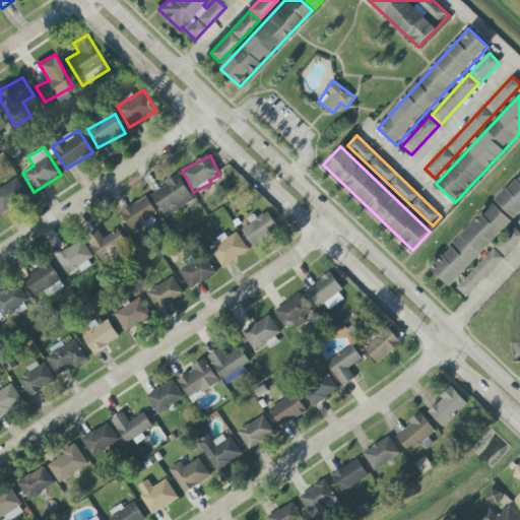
[(516,219),(519,214),(519,176),(497,202),(516,219)]
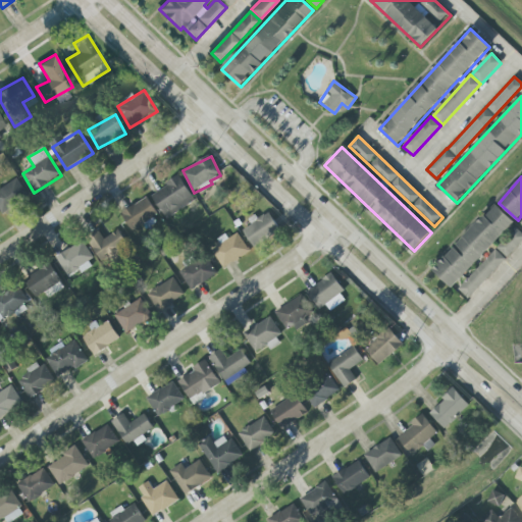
[(0,190),(0,210),(3,214),(29,195),(15,177),(0,190)]
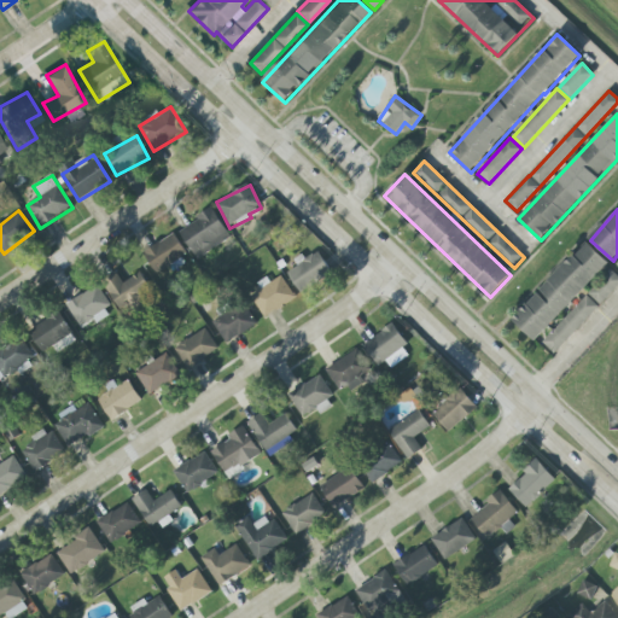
[(179,228),(194,258),(231,242),(215,210),(179,228)]
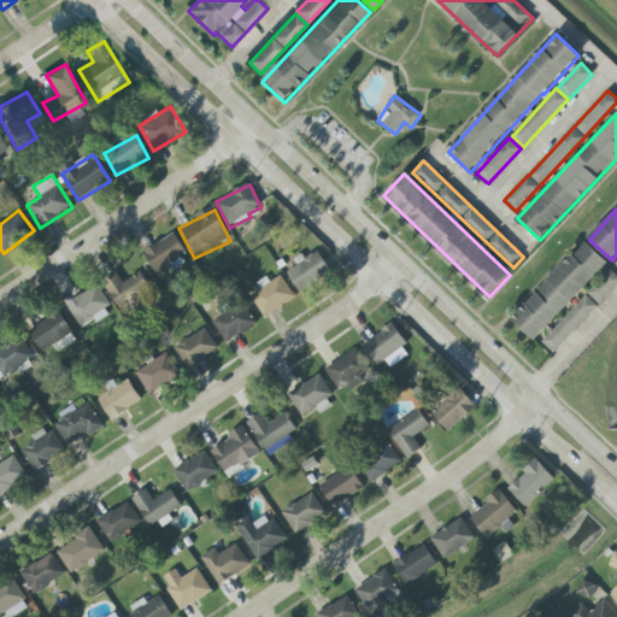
[(187,254),(174,233),(142,253),(157,274),(187,254)]
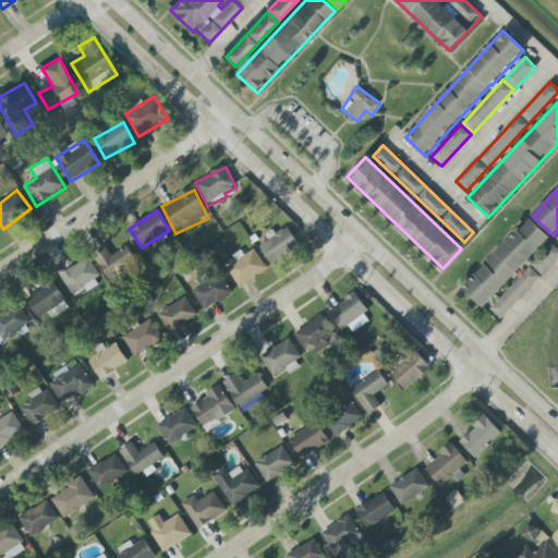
[(550,239),(530,218),(462,288),(483,308),(550,239)]
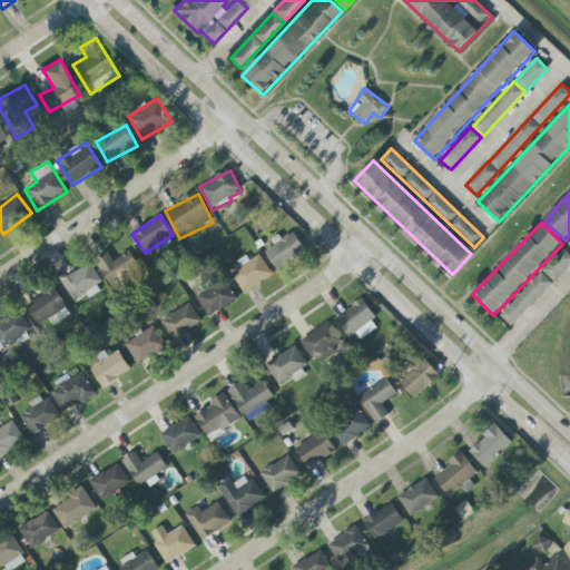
[(266,249),(275,269),(306,255),(296,235),(266,249)]
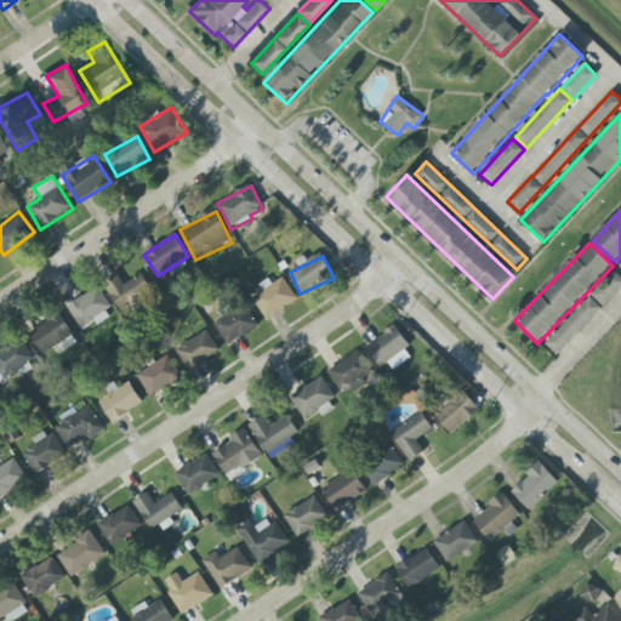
[(120,312),(152,291),(141,274),(124,285),(118,274),(103,284),(120,312)]
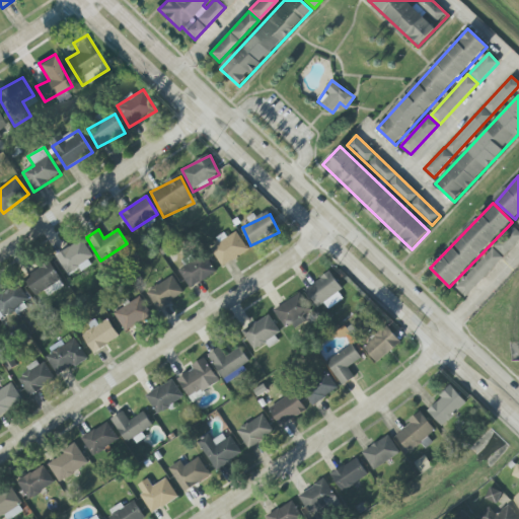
[(221,266),(248,252),(238,232),(222,240),(221,238),(210,244),(221,266)]
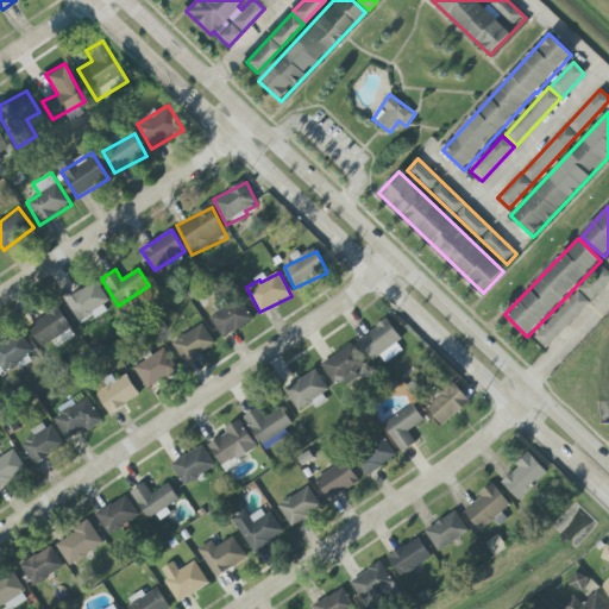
[(64,299),(77,322),(110,305),(96,282),(64,299)]
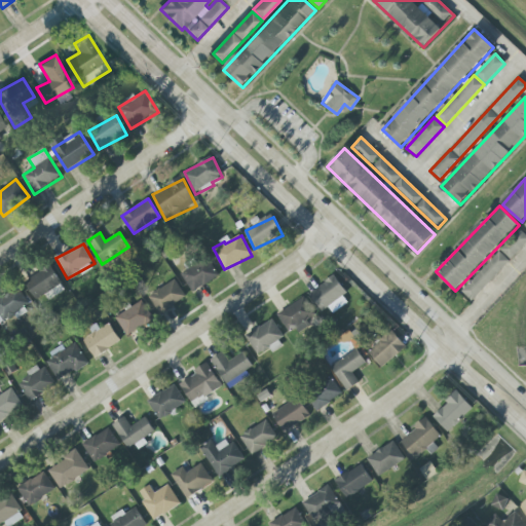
[(219,275),(205,256),(180,275),(194,294),(219,275)]
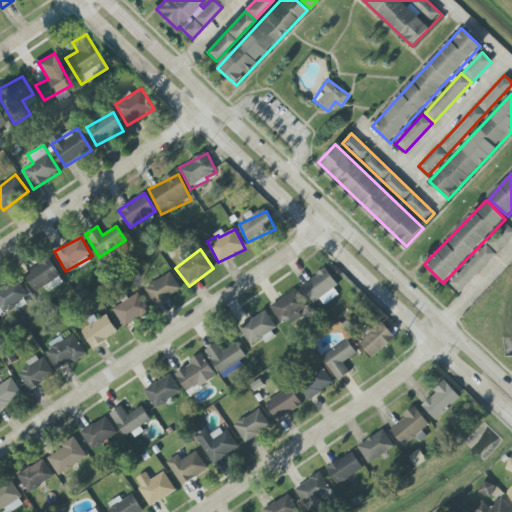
[(63,281),(48,258),(23,275),(35,293),(50,282),(53,288),(63,281)]
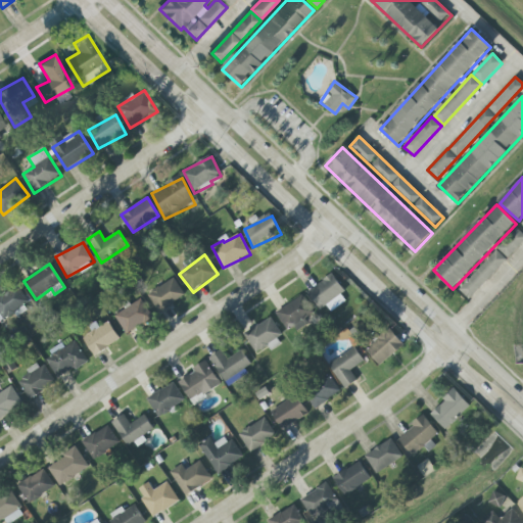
[(310,290),(327,315),(348,299),(332,275),(310,290)]
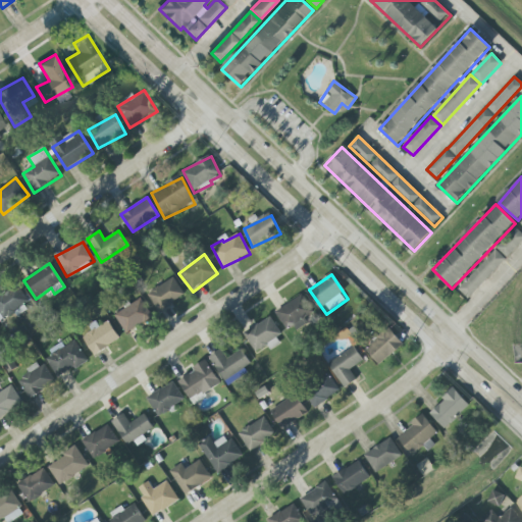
[(185,296),(173,277),(147,294),(158,312),(185,296)]
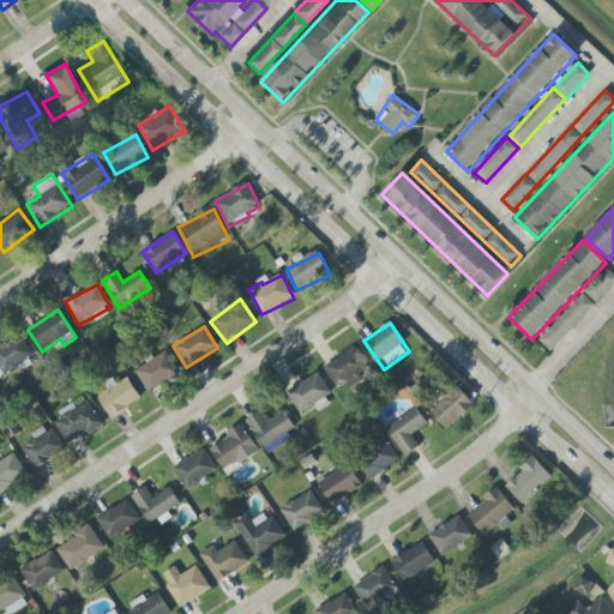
[(0,375),(1,377),(34,355),(19,335),(0,348),(0,375)]
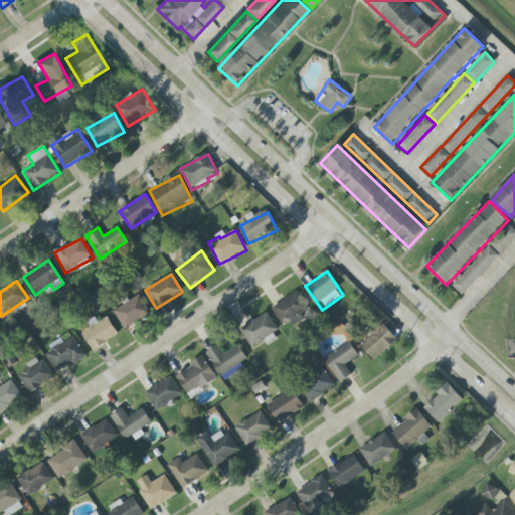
[(293,326),(304,320),(301,313),(309,309),(299,292),(272,306),(282,325),(291,321),(293,326)]
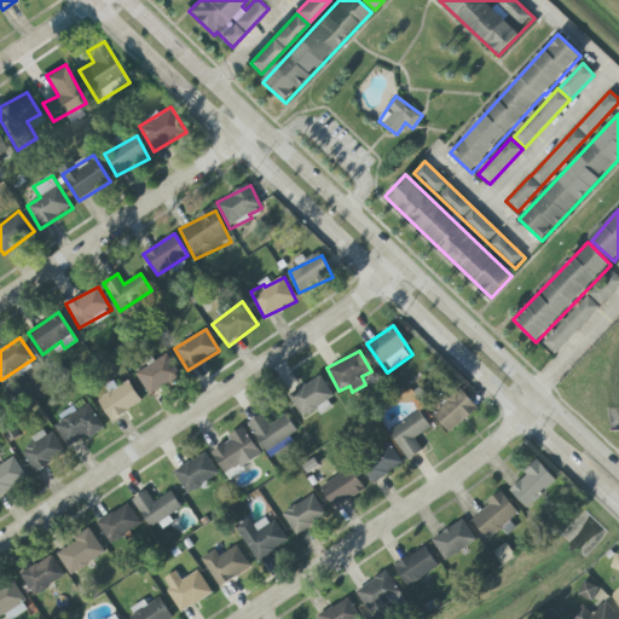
[(136,374),(149,395),(181,376),(167,354),(136,374)]
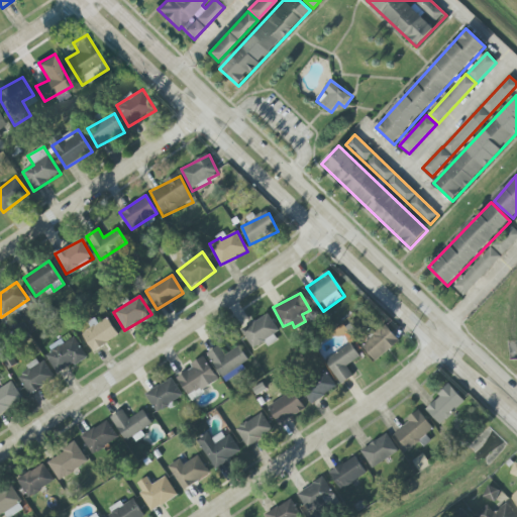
[(252,350),(266,343),(267,346),(281,339),(268,315),(241,329),(252,350)]
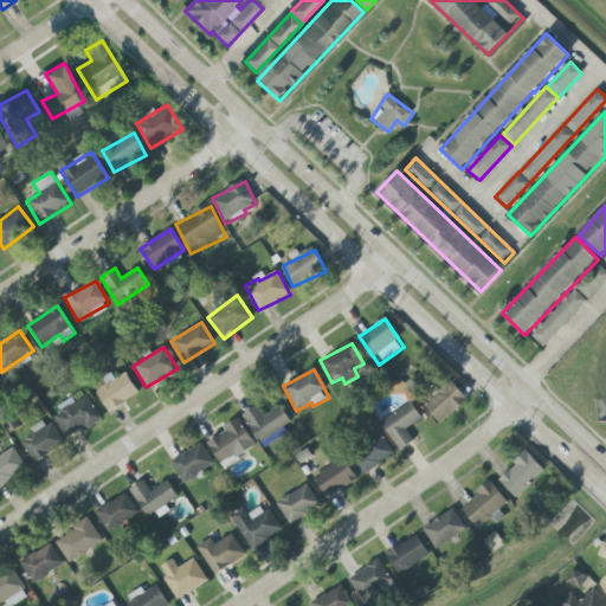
[(95,391),(109,413),(140,394),(126,373),(114,380),(113,379),(95,391)]
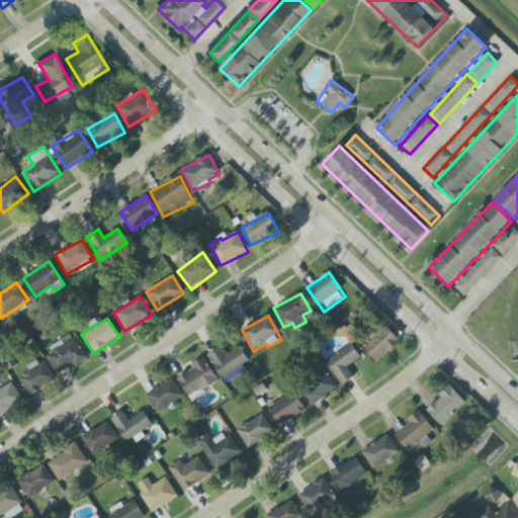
[(375,362),(400,343),(386,326),(362,345),(375,362)]
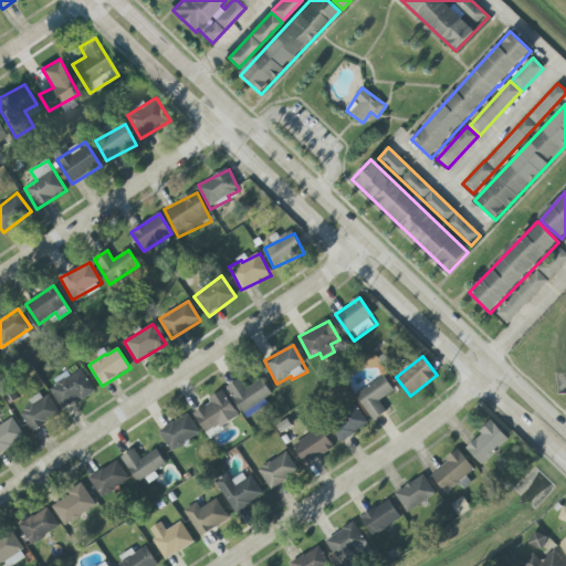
[(53,379),(56,386),(50,388),(61,410),(95,392),(83,368),(70,375),(67,371),(53,379)]
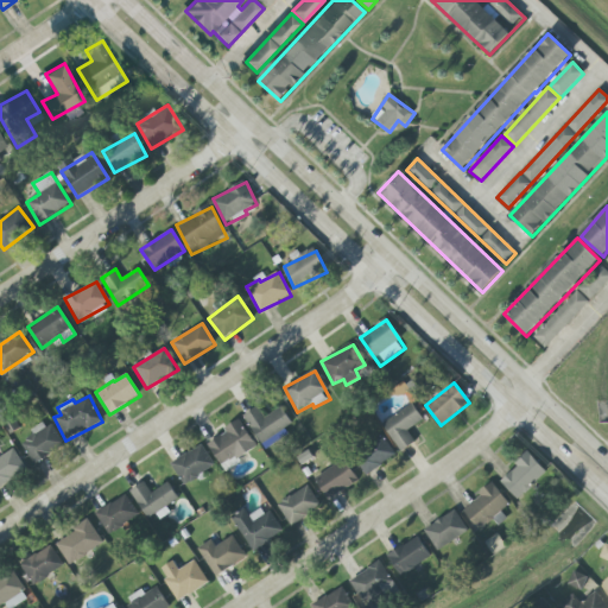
[(424,420),(412,403),(381,423),(400,453),(416,442),(407,431),(424,420)]
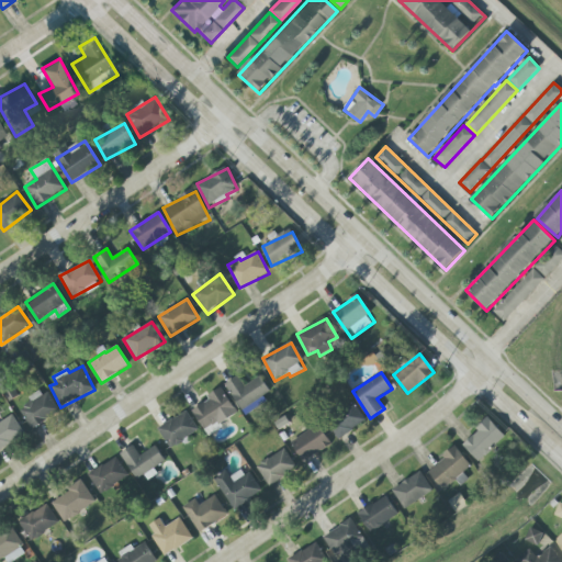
[(272,395),(260,377),(245,386),(238,375),(225,384),(244,414),(272,395)]
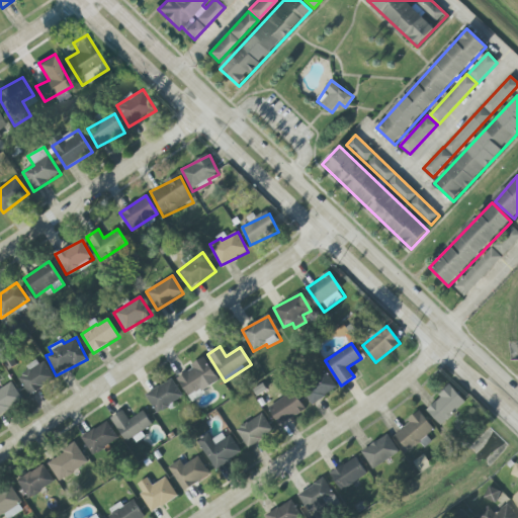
[(219,380),(204,357),(190,365),(192,369),(176,378),(188,399),(219,380)]
